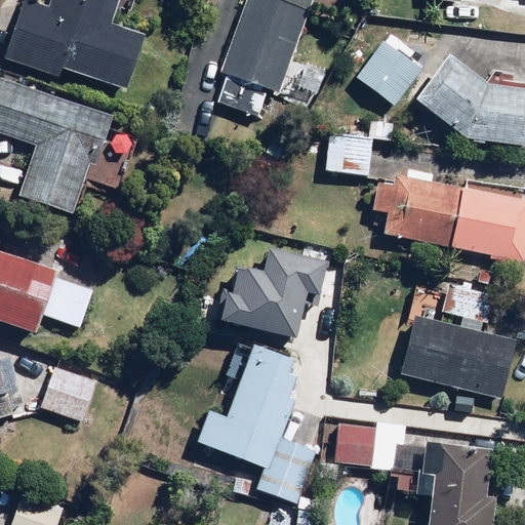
[(121,0),(51,0),(50,4),(37,0),(26,0),(5,59),(59,79),(63,70),(126,91),(147,33),(114,21),(121,0)]
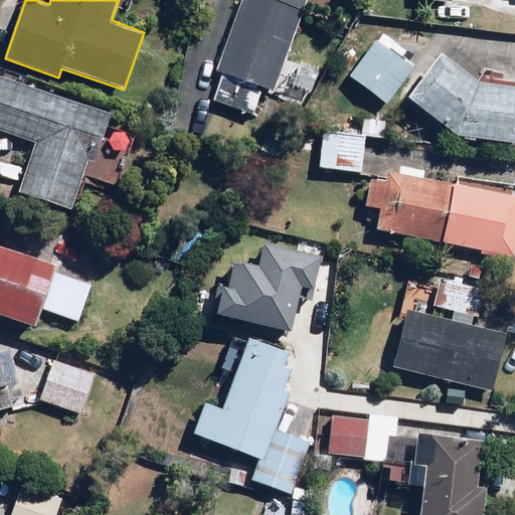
[(242,0),(217,71),(220,72),(211,98),(253,114),(264,86),(273,90),(305,0),(242,0)]
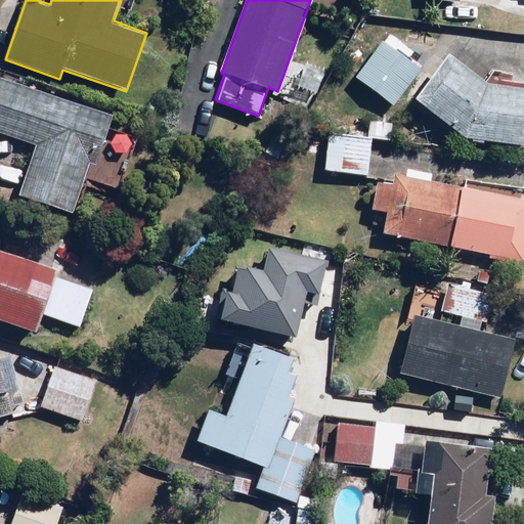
[(442,46),(403,101),(466,144),(523,149),(523,82),(490,79),(442,46)]
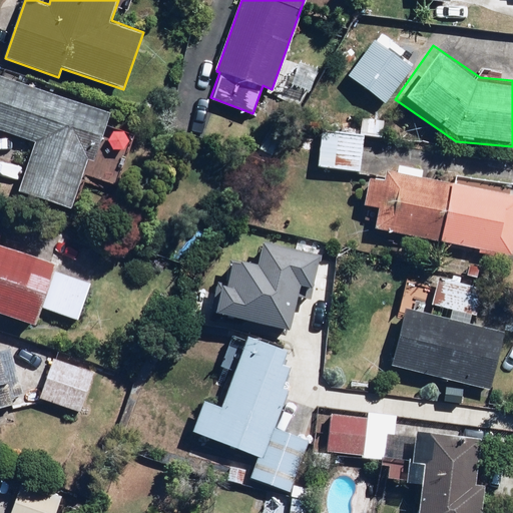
[(318,72),(291,61),(277,97),(304,107),(318,72)]
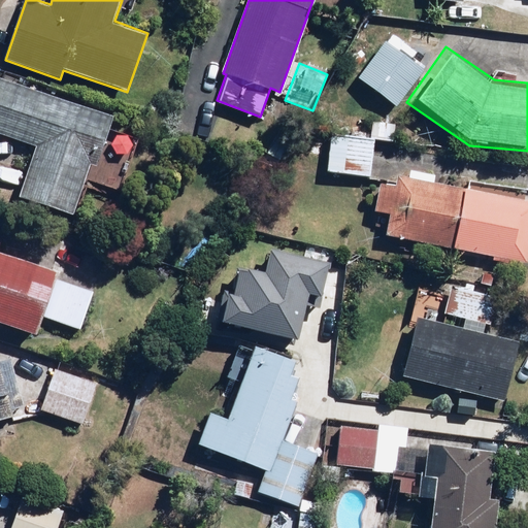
[(114,116),(0,76),(0,130),(39,143),(22,196),(75,215),(88,178),(122,190),(138,139),(110,130),(114,116)]
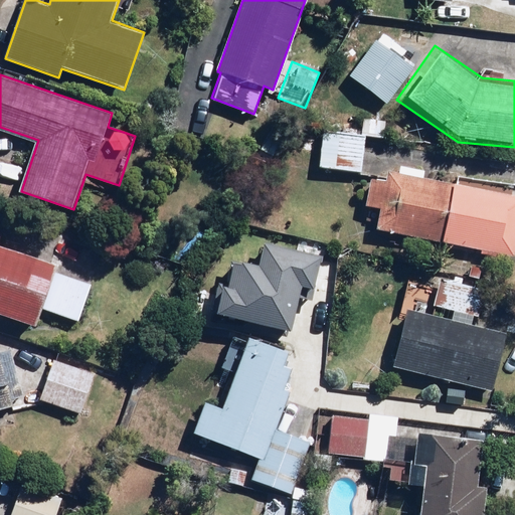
[(325,127),(321,169),(365,173),(370,132),(325,127)]
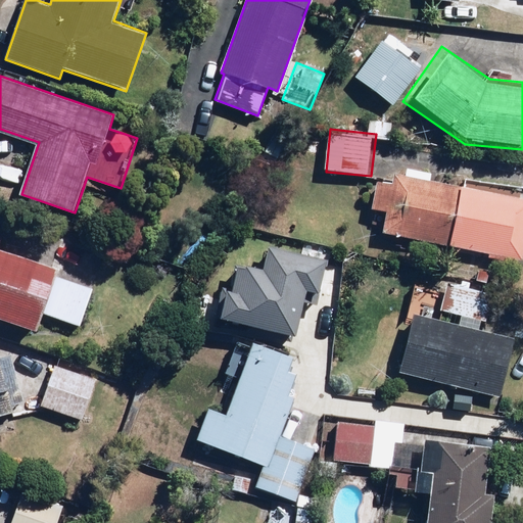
[(522,197),(396,173),(394,185),(380,182),(375,210),(389,212),(384,235),(522,262),(522,258),(522,197)]
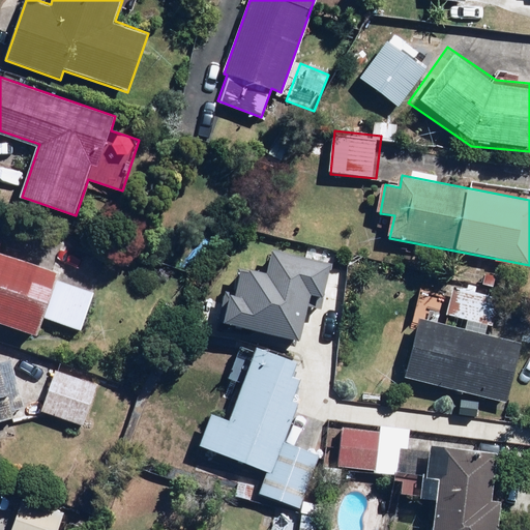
[(300,341),(311,295),(323,298),(331,264),(273,251),(267,275),(241,269),(238,281),(231,278),(221,322),(300,341)]
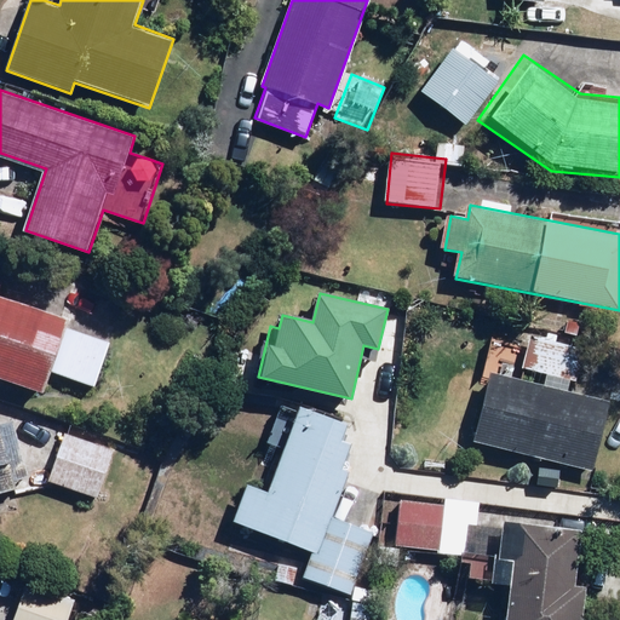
[(72,320),(0,296),(0,377),(46,392),(52,374),(95,388),(109,343),(69,329),(72,320)]
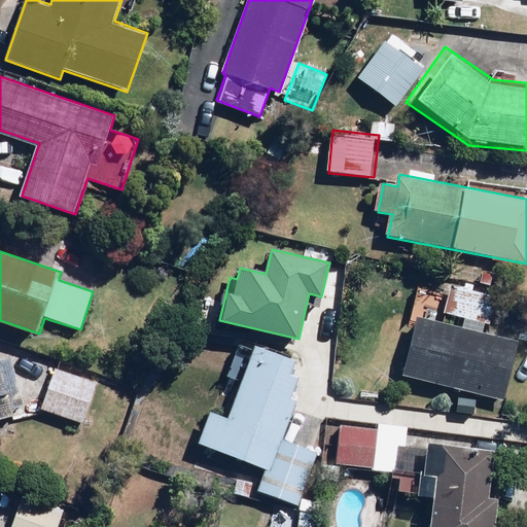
[(487,332),(495,296),(449,286),(441,321),(417,316),(403,377),(504,399),(518,339),(487,332)]
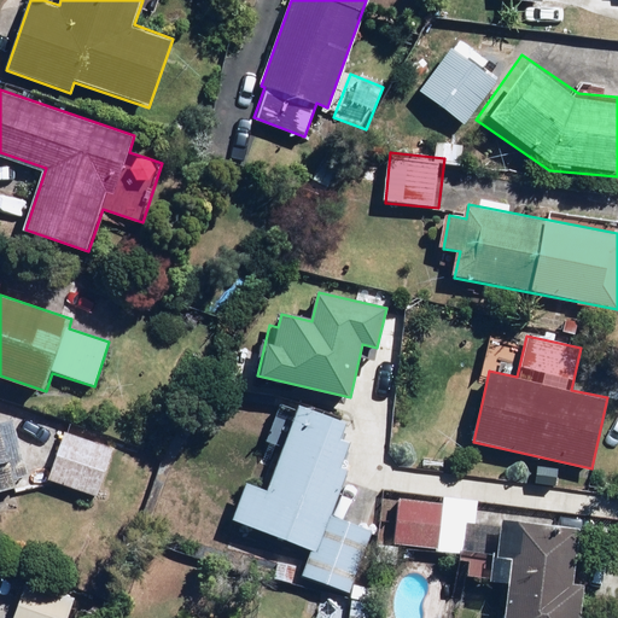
[(345,419),(301,403),(270,488),(246,479),(232,520),(310,549),(301,576),(349,594),(372,531),(334,518),(354,466),(343,461),(350,441),(339,437),(345,419)]
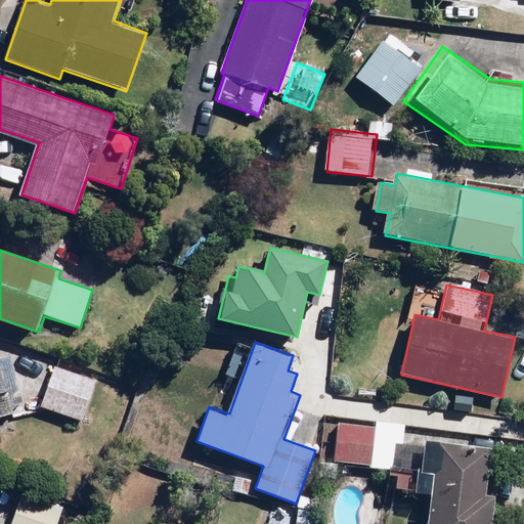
[(11,355),(0,358),(0,417),(13,413),(11,405),(25,401),(11,355)]
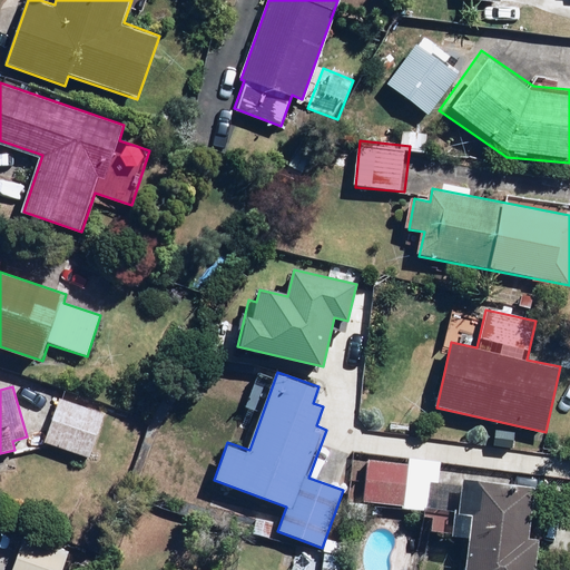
[(101,410),(53,397),(43,442),(90,453),(101,410)]
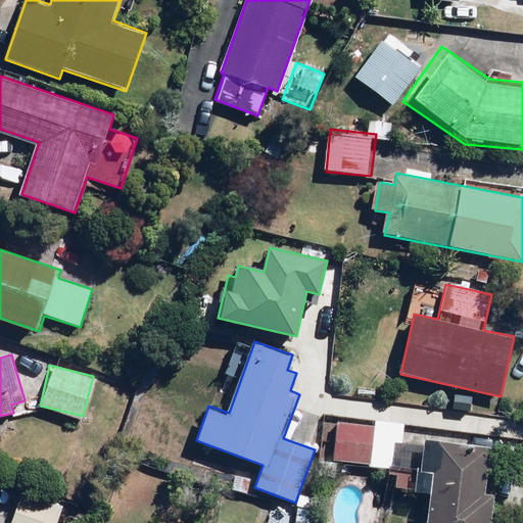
[(486,493),(489,447),(406,441),(407,420),(378,418),(378,427),(337,424),(335,457),(368,460),(368,467),(398,469),(396,488),(427,491),(424,522),(491,522),(494,494),(486,493)]
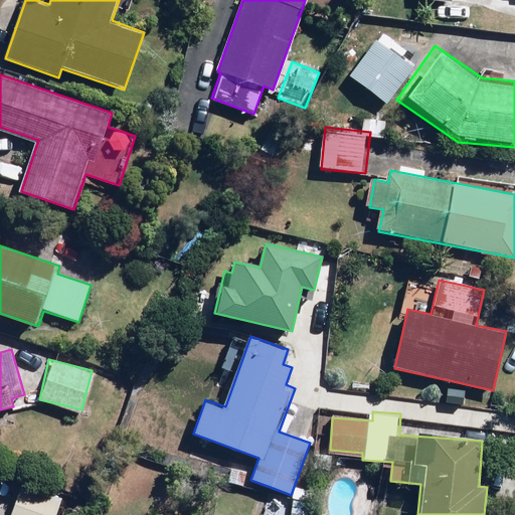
[(246,489),(246,462),(222,462),(222,489),(246,489)]
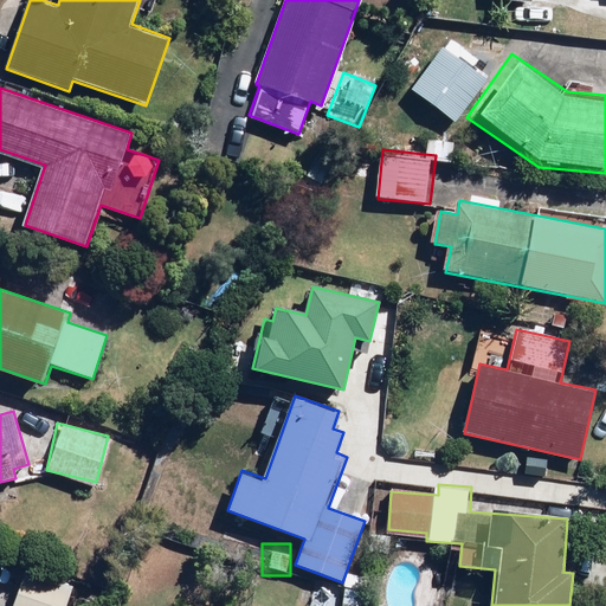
[(69,605),(76,586),(25,571),(13,605),(69,605)]
